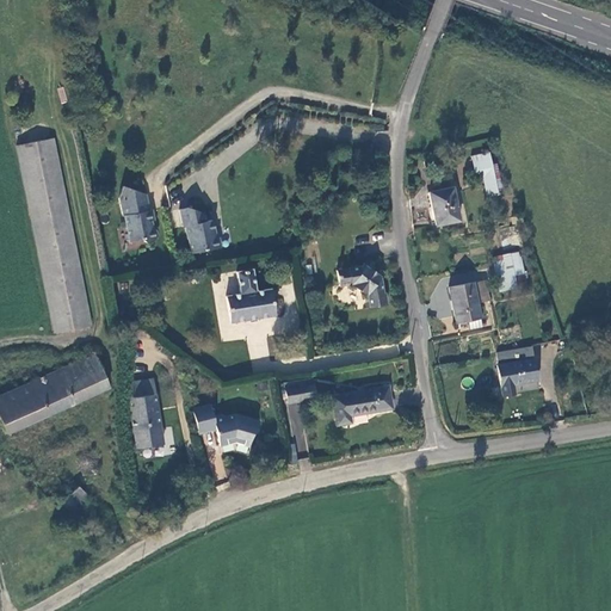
[(18,146),(55,333),(93,325),(55,139),(18,146)]
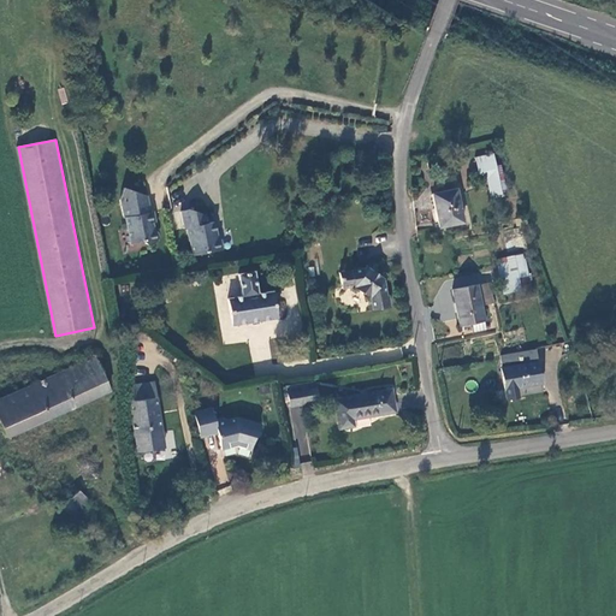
[(493,154),(477,159),(481,182),(487,181),(490,197),(503,194),(493,154)]
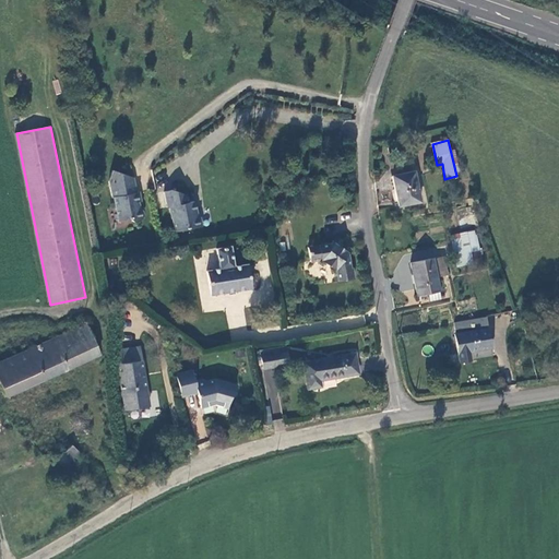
[(401,156),(399,145),(389,149),(390,158),(401,156)]
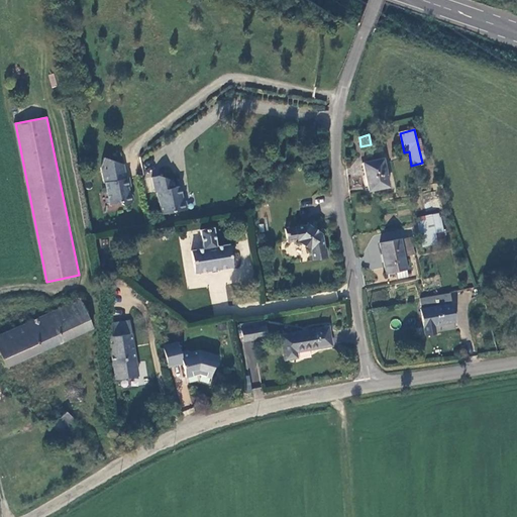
[(123,163),(103,158),(103,159),(99,169),(103,182),(105,182),(110,202),(120,200),(124,202),(130,201),(132,198),(131,194),(129,195),(127,185),(129,185),(127,176),(125,176),(123,163)]
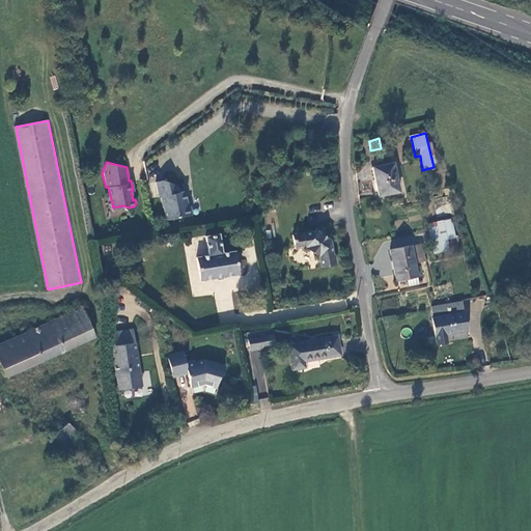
[(394,163),(372,167),(379,198),(400,193),(394,163)]
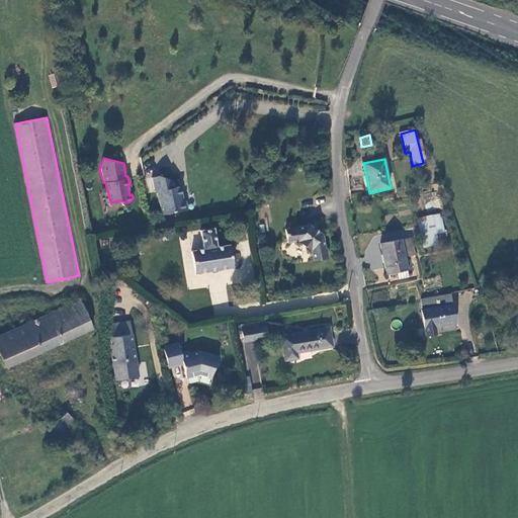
[(157,173),(150,175),(153,188),(156,188),(159,199),(161,201),(163,209),(185,204),(184,197),(179,194),(176,185),(173,185),(171,177),(157,173)]
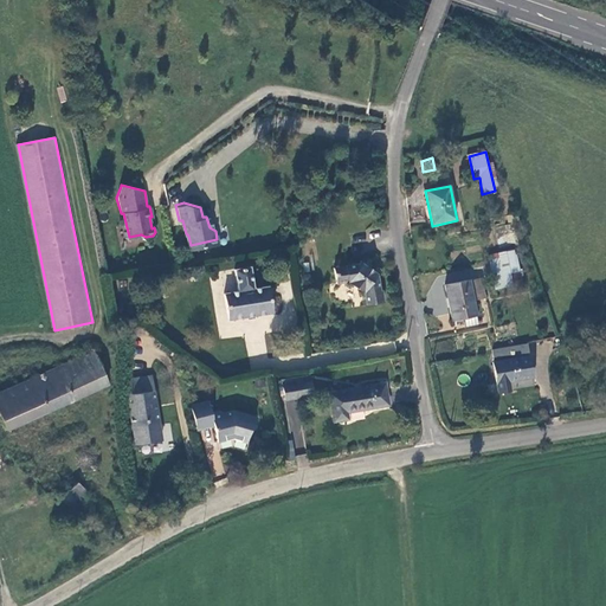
[(521,272),(517,256),(508,258),(511,274),(521,272)]
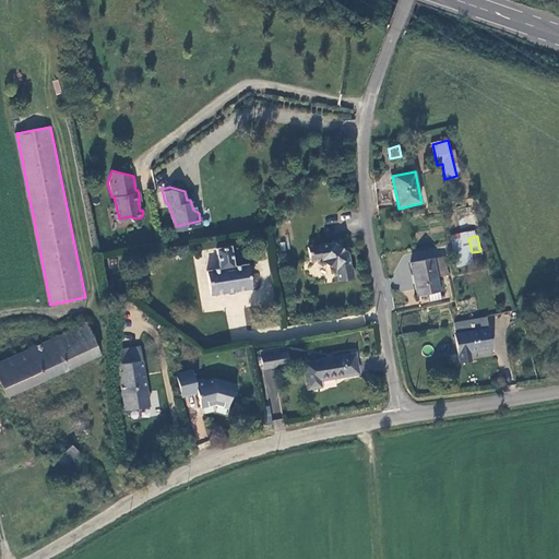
[(456,269),(474,264),(472,252),(468,238),(451,241),(456,269)]
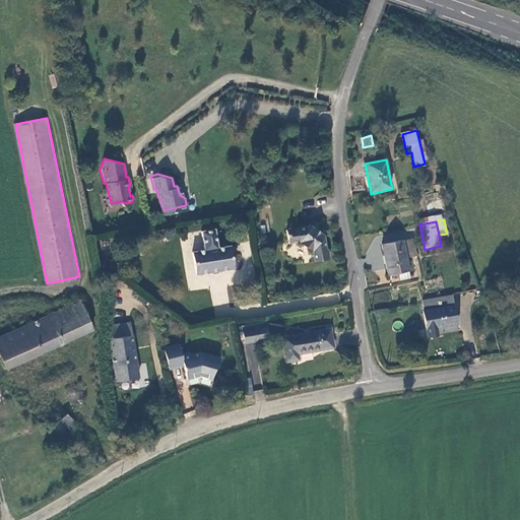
[(327,249),(325,233),(313,226),(289,231),(293,245),(304,243),(315,252),(316,263),(327,261),(326,257),(331,256),(329,248),(327,249)]
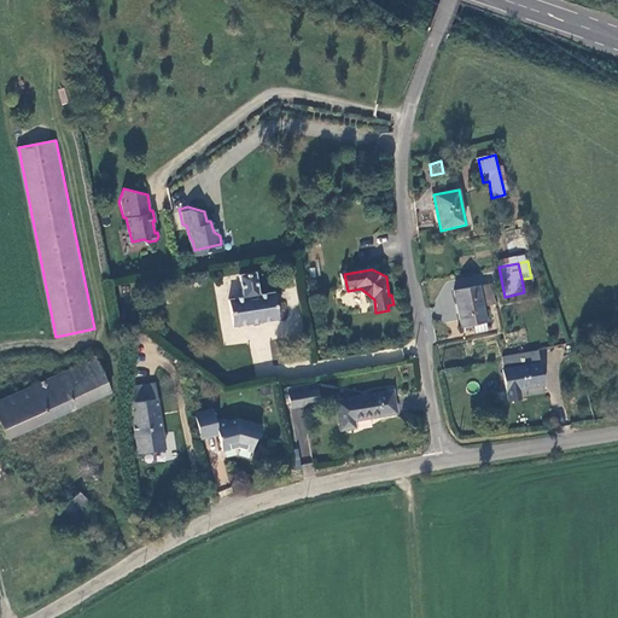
[(256,270),(240,273),(243,295),(228,297),(232,324),(278,318),(277,313),(279,310),(279,305),(275,303),(274,291),(260,292),(256,270)]
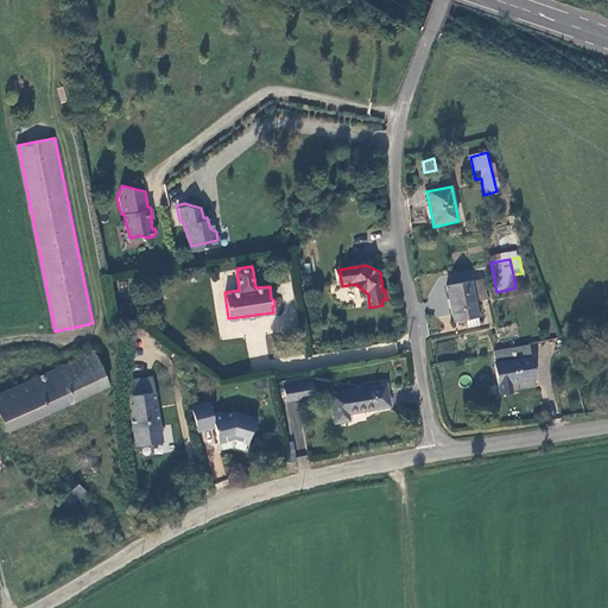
[(473,284),(476,303),(488,301),(483,280),(473,284)]
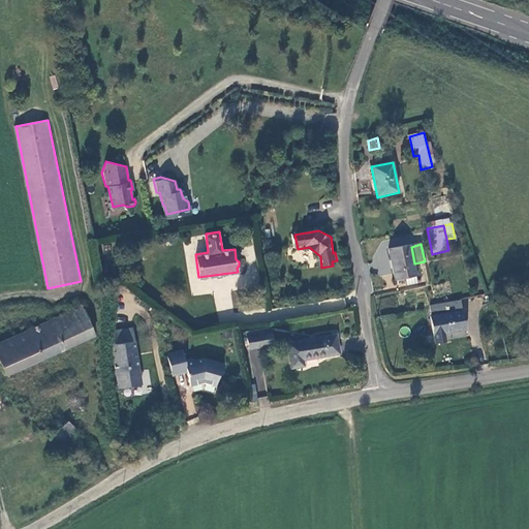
[(410,245),(387,249),(396,281),(416,277),(414,263),(411,247),(410,245)]
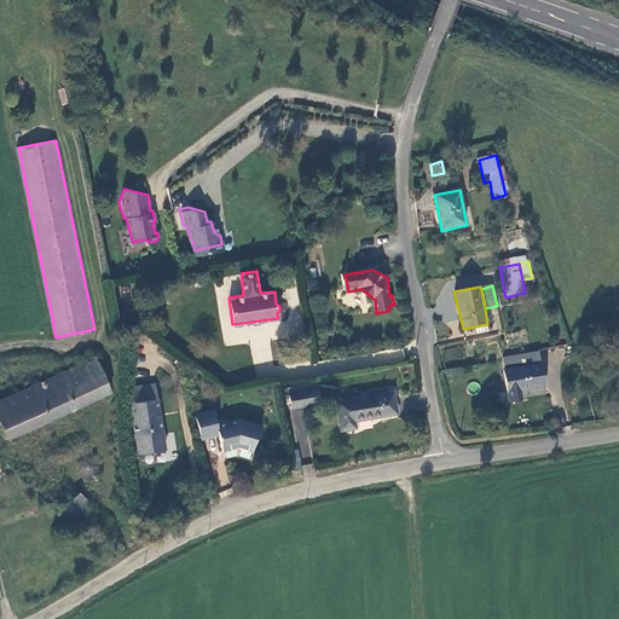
[(520,392),(545,387),(538,352),(501,360),(509,403),(522,401),(520,392)]
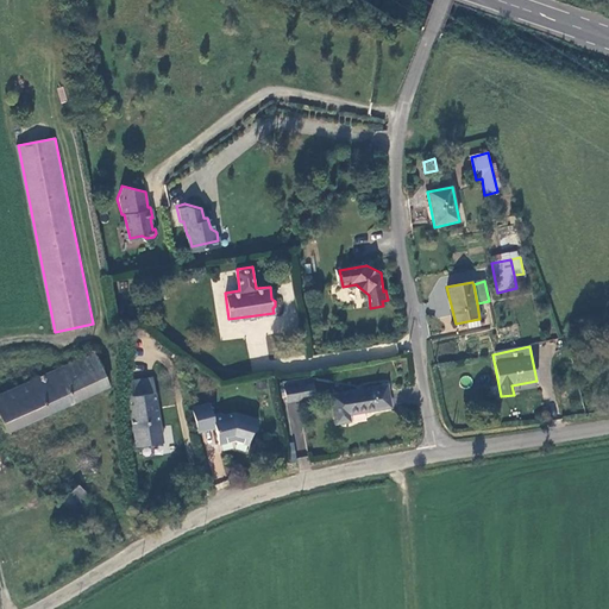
[(94,352),(0,395),(0,413),(8,432),(110,384),(94,352)]
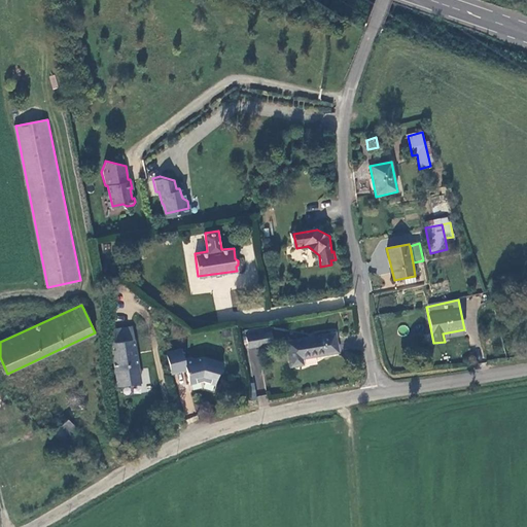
[(116,386),(140,383),(133,326),(109,329),(116,386)]
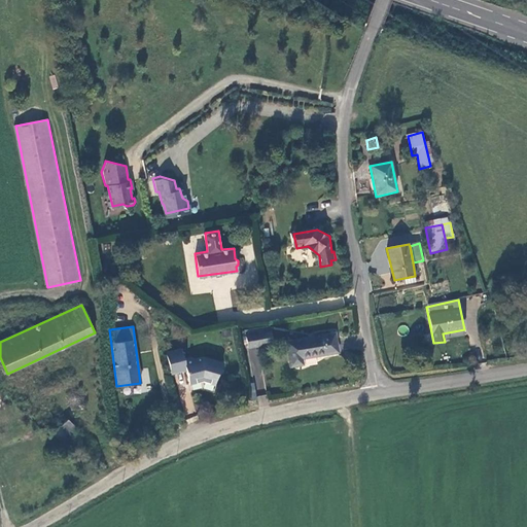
[(249,348),(272,344),(270,330),(247,335),(249,348)]
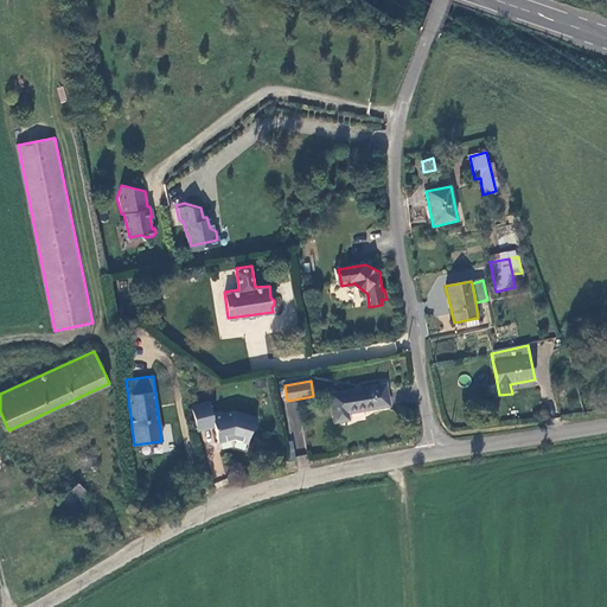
[(389,404),(385,384),(332,391),(336,421),(350,419),(350,413),(389,404)]
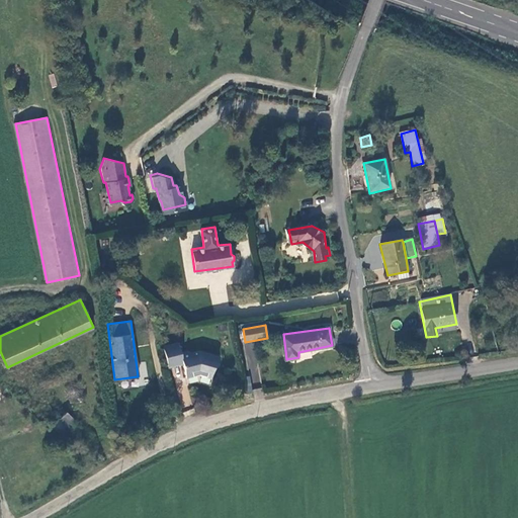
[(169,368),(183,365),(187,380),(199,377),(211,381),(214,370),(218,368),(221,360),(200,354),(192,356),(189,354),(182,356),(179,345),(164,349),(169,368)]
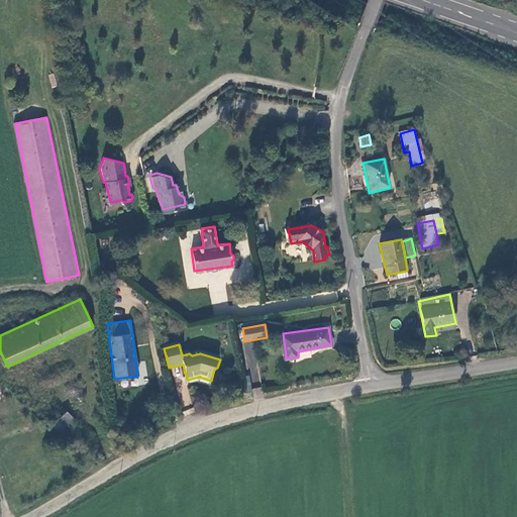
[(261,386),(251,389),(255,400),(264,397),(261,386)]
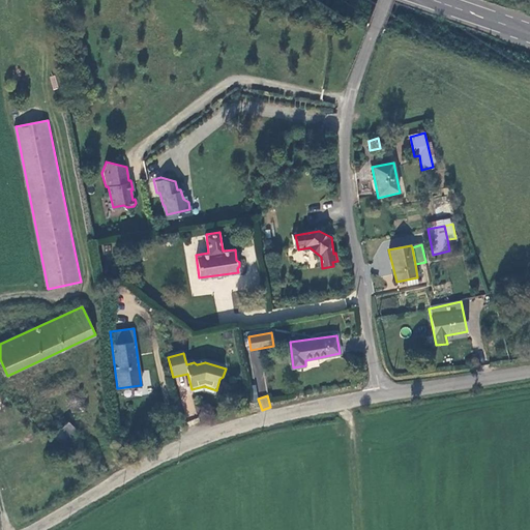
[(62,442),(76,429),(68,421),(55,436),(62,442)]
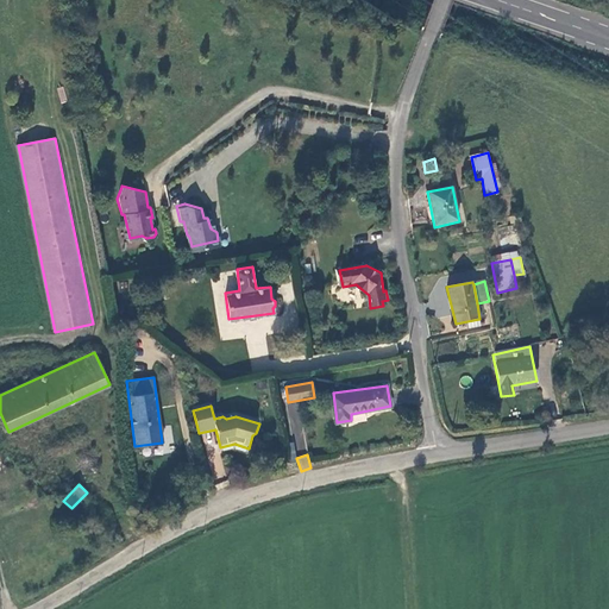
All buildings are outlined.
